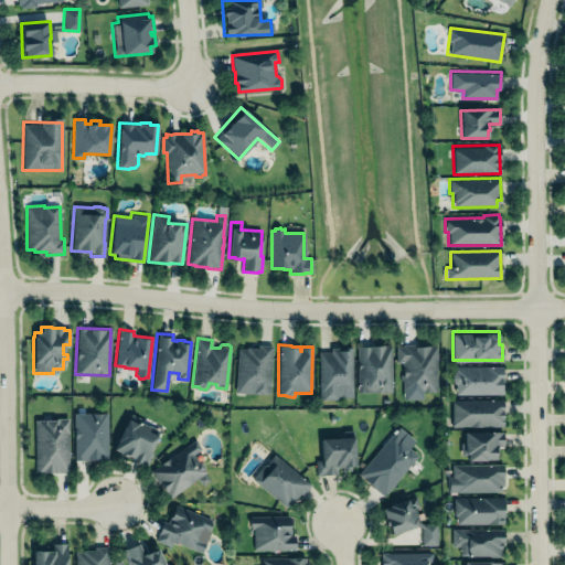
[(396,345),(403,345),(403,344),(416,344),(416,347),(423,347),(423,345),(436,345),(437,390),(435,390),(435,391),(422,391),(422,398),(403,398),(402,375),(403,375),(403,362),(396,362),(396,345)]
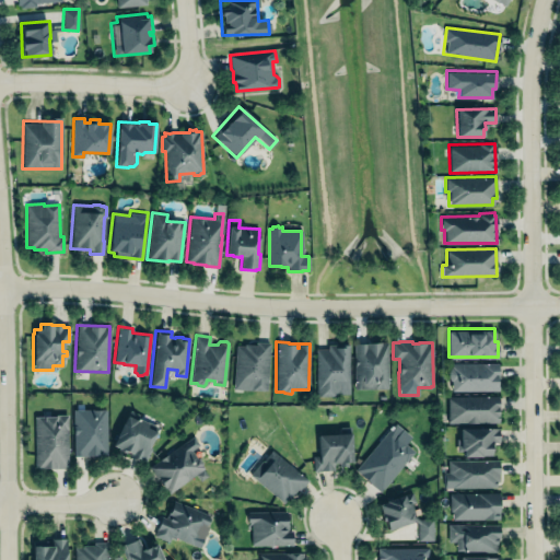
[(233,389),(267,391),(269,345),(234,342),(233,389)]
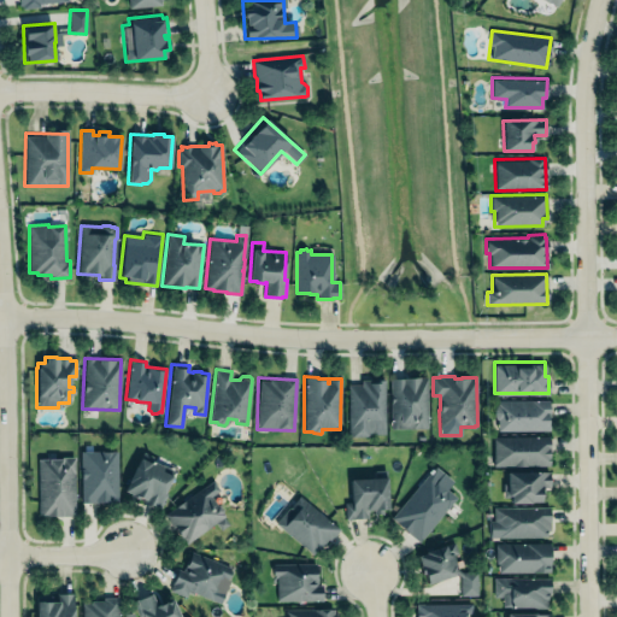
[(389,377),(427,377),(427,427),(424,428),(389,428),(389,377)]
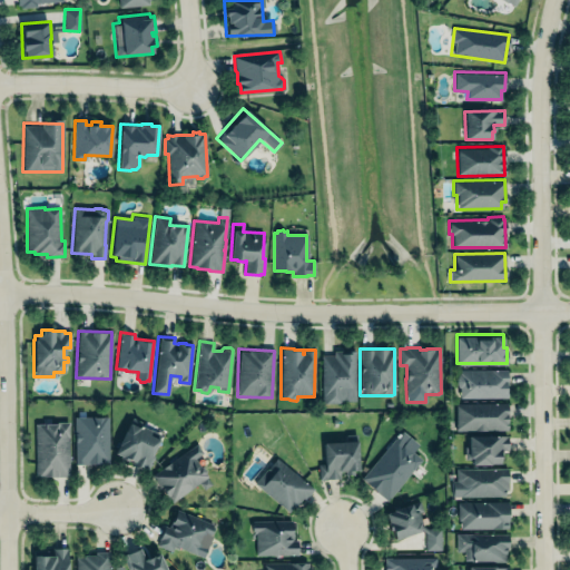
[(321,354),(333,354),(333,350),(355,350),(356,401),(342,402),(342,403),(321,403),(321,354)]
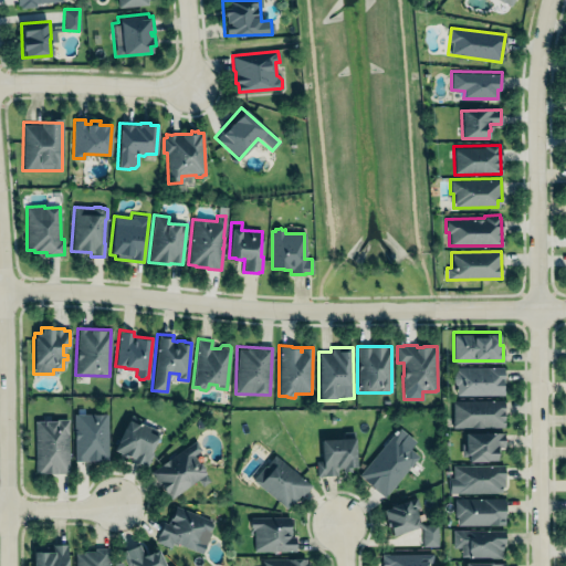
[(503,365),(456,366),(456,369),(454,369),(453,373),(453,374),(452,376),(452,378),(453,380),(454,383),(456,384),(456,394),(503,392),(503,388),(502,388),(502,381),(503,380),(503,365)]
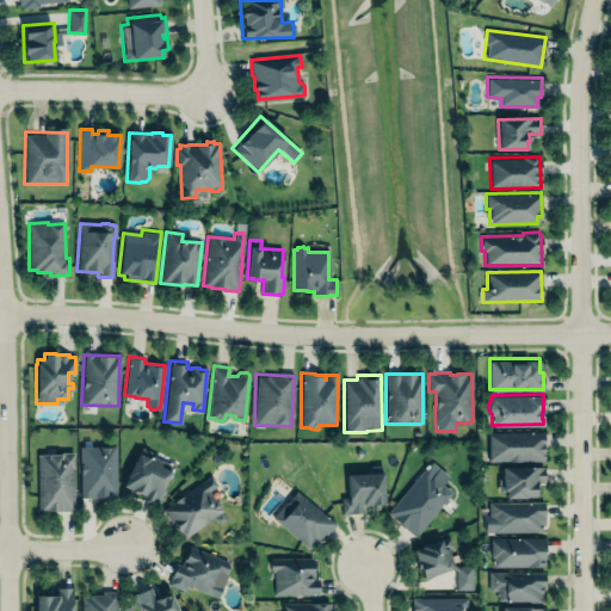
[(488,431),(543,431),(543,460),(488,460),(488,431)]
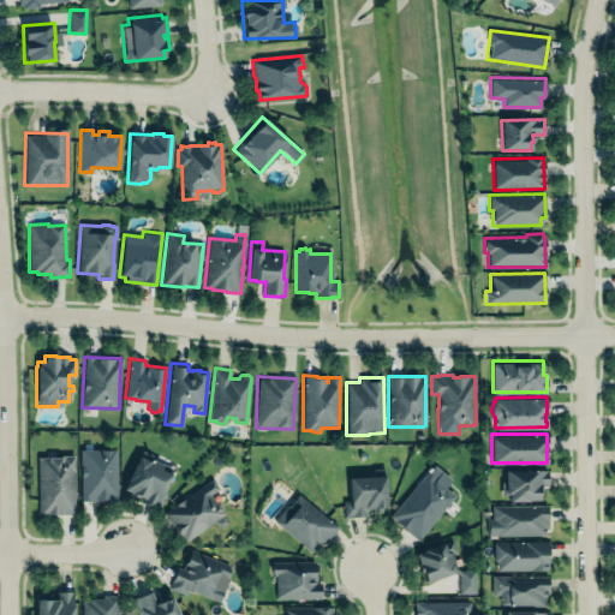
[(82,500),(81,449),(117,449),(118,499),(82,500)]
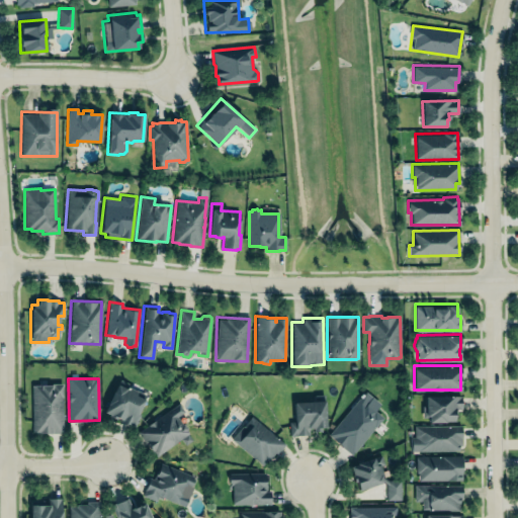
[(63,433),(62,384),(31,384),(31,433),(63,433)]
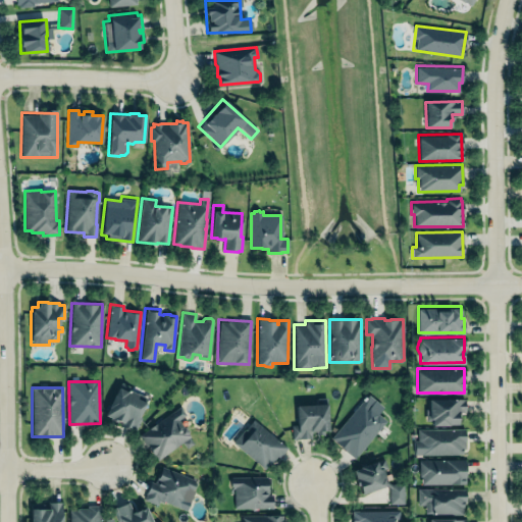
[(135,429),(147,399),(116,387),(104,417),(135,429)]
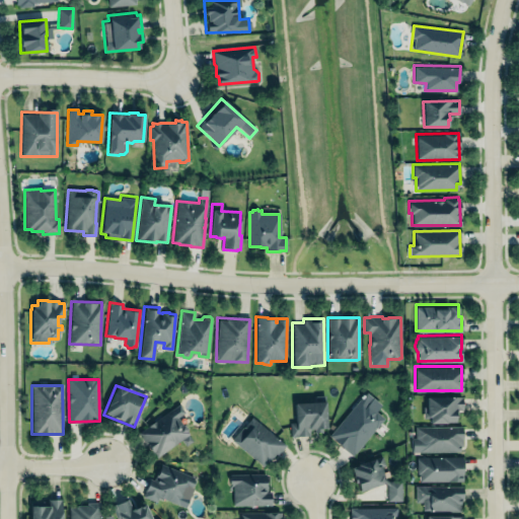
[(380,402),(367,390),(329,434),(352,453),(384,417),(375,409),(380,402)]
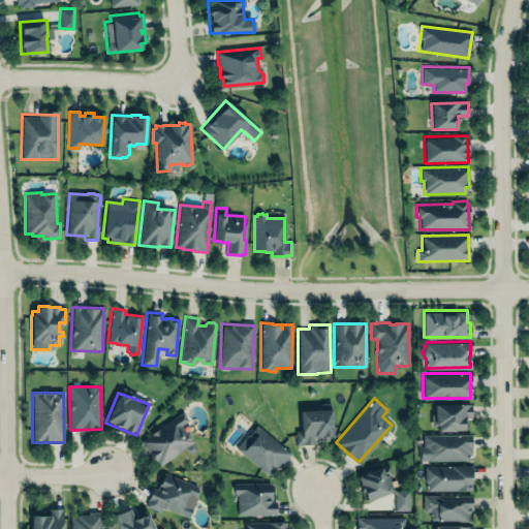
[(296,444),(316,444),(315,438),(319,438),(319,441),(328,441),(328,436),(333,436),(332,402),(320,402),(320,409),(301,410),(301,430),(296,430),(296,444)]
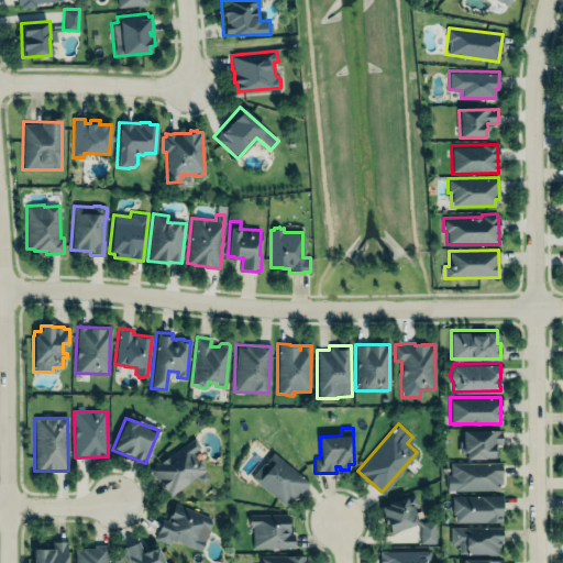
[(500,430),(460,430),(461,457),(493,456),(492,446),(500,446),(500,430)]
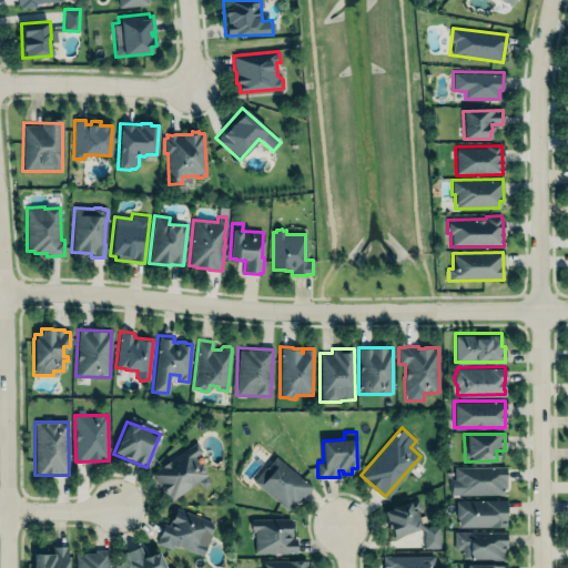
[(149,473),(195,439),(203,450),(195,457),(200,464),(202,464),(205,468),(205,472),(208,474),(206,475),(211,482),(202,488),(198,482),(170,501),(149,473)]
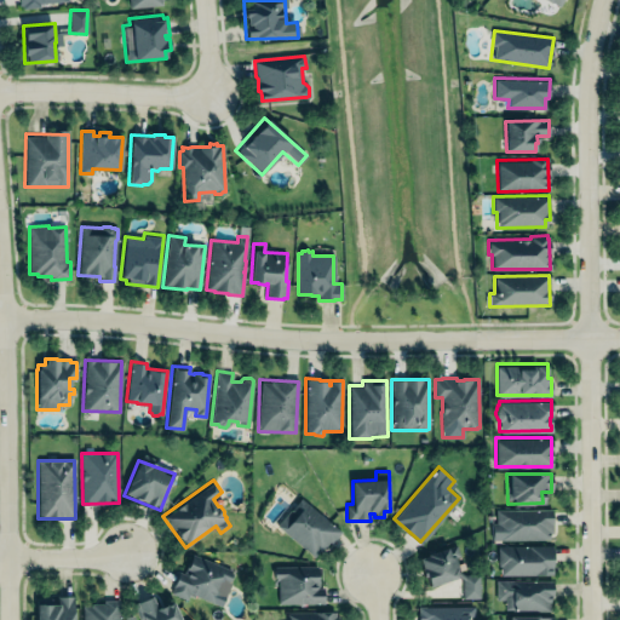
[(276,526),(315,560),(339,530),(299,498),(276,526)]
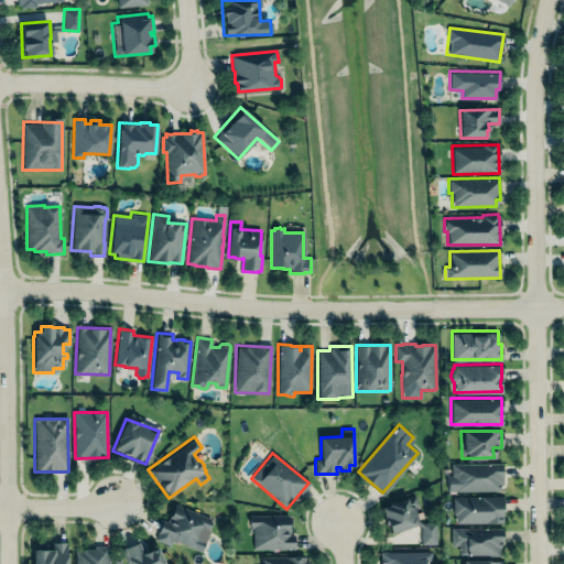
[(500,463),(447,464),(448,491),(501,490),(500,463)]
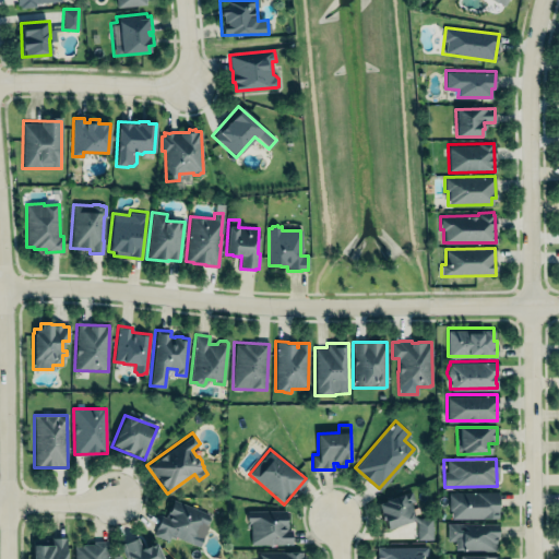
[(378,500),(403,491),(404,491),(411,489),(415,498),(409,500),(413,510),(412,510),(418,516),(432,516),(432,537),(417,537),(417,521),(413,516),(411,518),(387,525),(380,507),(378,500)]
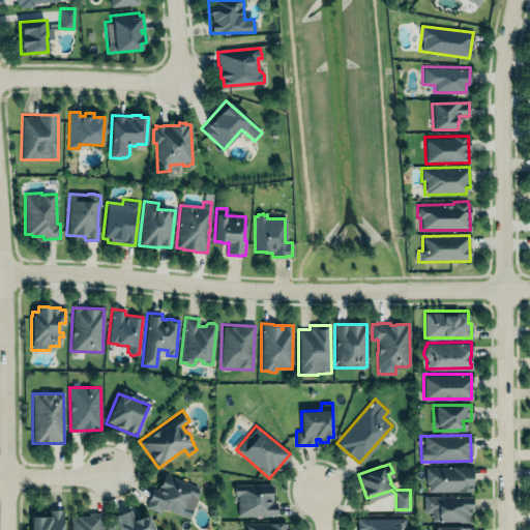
[(425,465),(472,465),(472,490),(464,489),(457,490),(428,490),(428,482),(425,481),(425,465)]
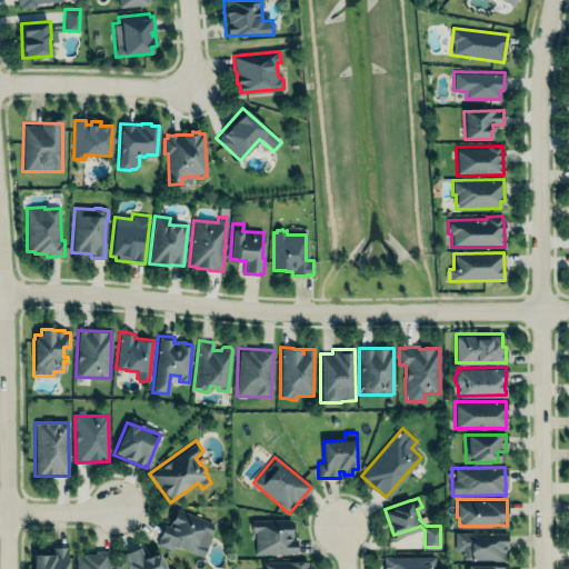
[(157,543),(165,525),(168,526),(177,508),(213,523),(210,532),(208,533),(208,535),(206,533),(197,553),(173,543),(171,550),(157,543)]
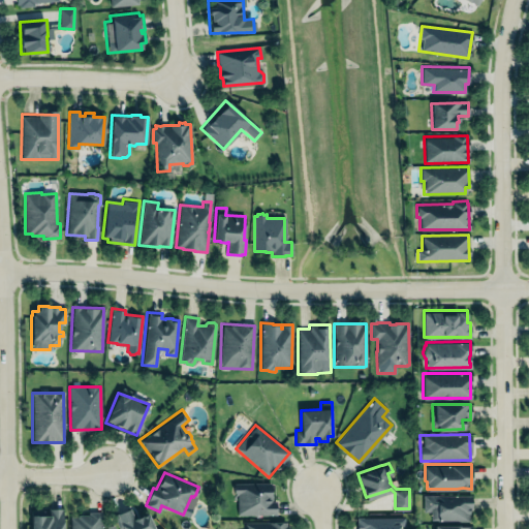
[(237,515),(237,494),(236,495),(235,495),(235,493),(234,492),(234,487),(235,486),(235,483),(271,483),(270,492),(271,493),(271,495),(272,495),(272,499),(271,500),(271,501),(275,501),(276,514),(237,515)]
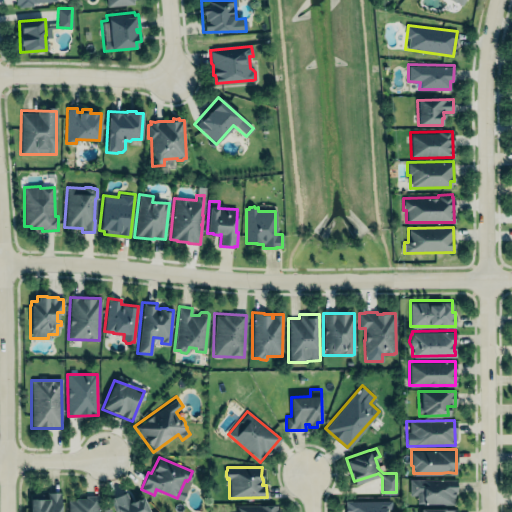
[(409,477),(409,494),(416,494),(416,501),(438,501),(443,503),(454,503),(454,492),(457,492),(457,477),(409,477)]
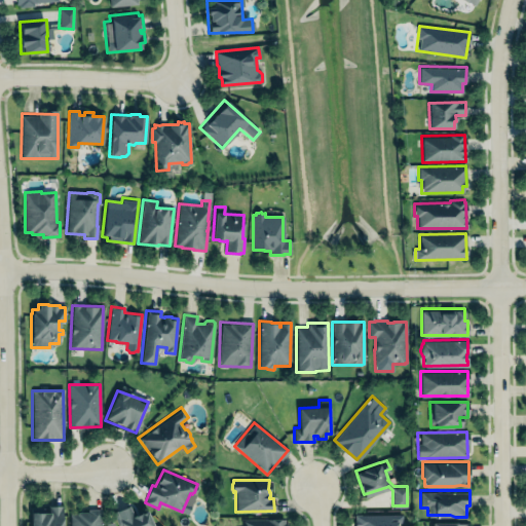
[(115,511),(128,505),(134,517),(146,512),(152,525),(120,525),(118,525),(112,513),(115,511)]
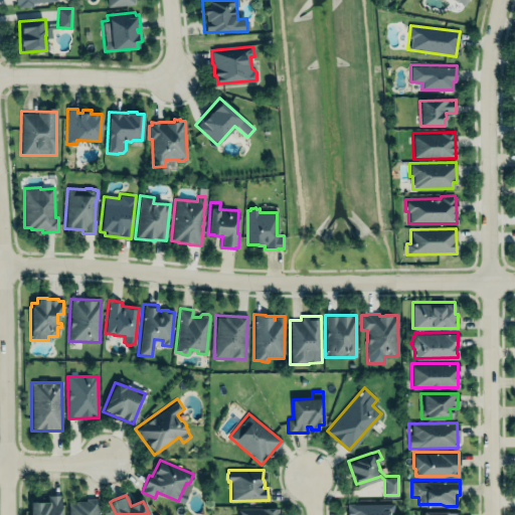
[(59,514),(59,496),(29,497),(29,514),(59,514)]
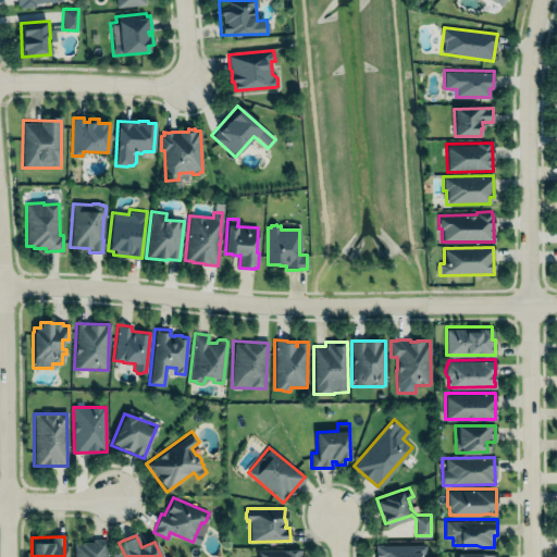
[(74,556),(74,544),(82,544),(82,543),(93,542),(93,540),(108,539),(107,556),(74,556)]
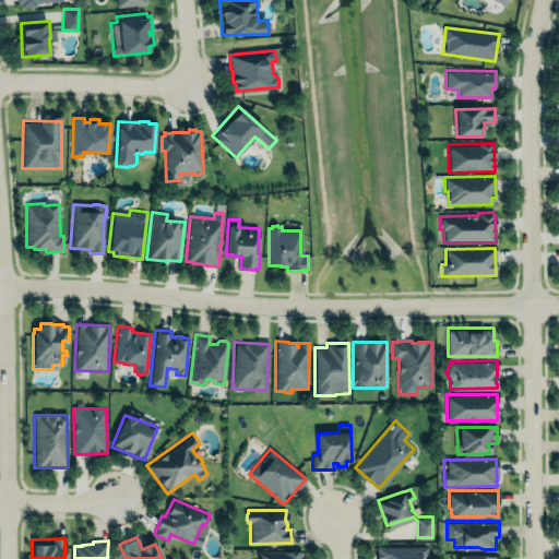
[(377,545),(377,558),(421,558),(421,554),(427,554),(427,545),(377,545)]
